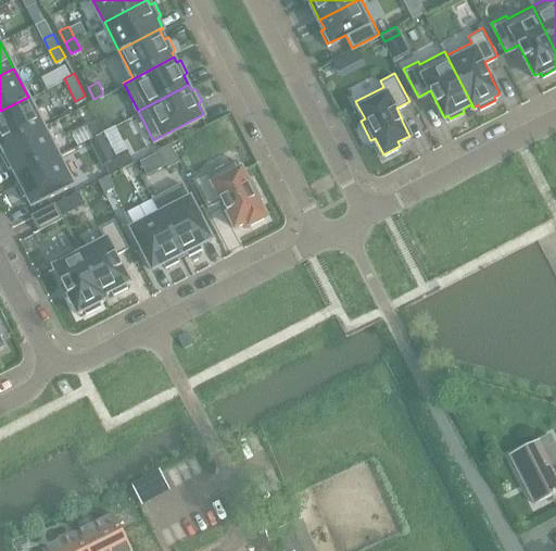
[(28,97),(0,111),(0,141),(2,146),(42,125),(28,97)]
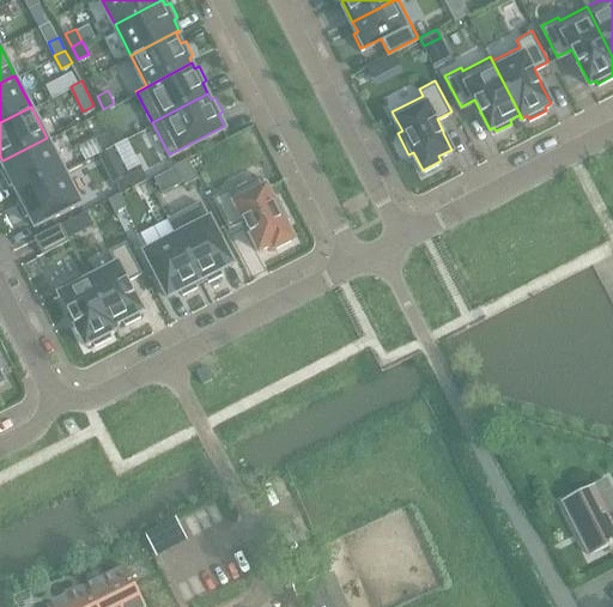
[(117,125),(107,131),(113,143),(123,138),(117,125)]
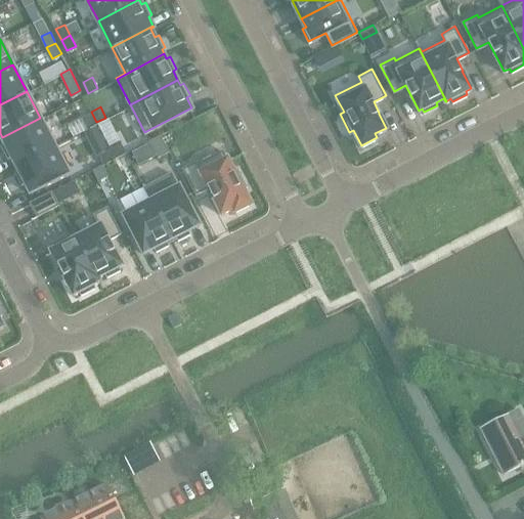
[(82,116),(87,127),(96,122),(91,112),(82,116)]
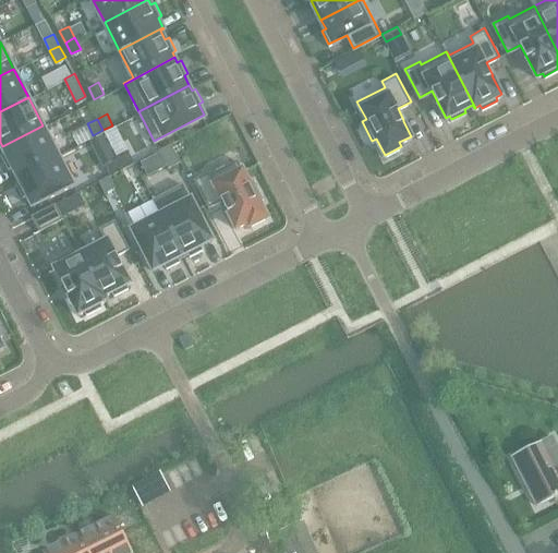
[(12,165),(16,175),(58,154),(43,125),(2,146),(4,152),(1,154),(8,167),(12,165)]
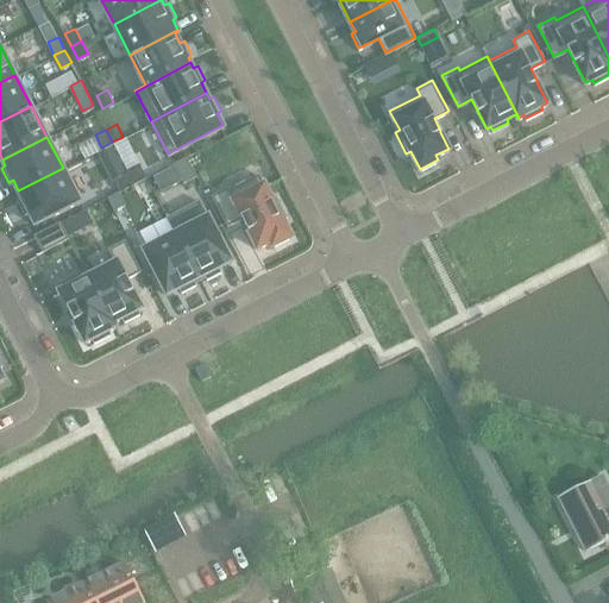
[(196,174),(186,155),(174,162),(183,181),(196,174)]
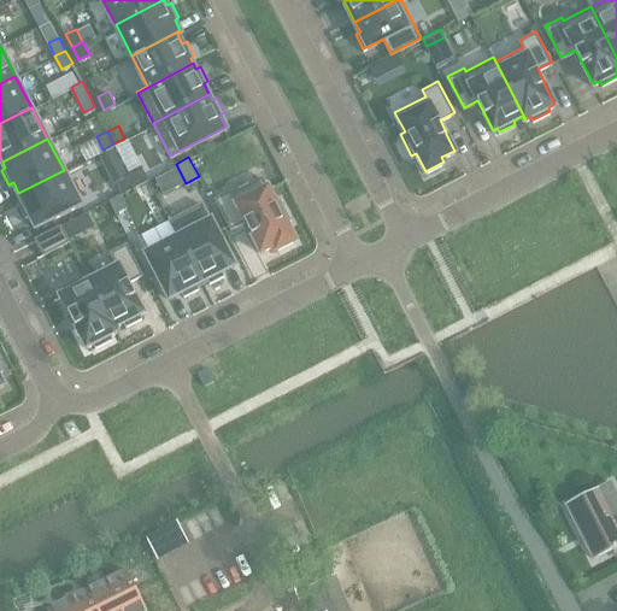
[(148,178),(142,168),(129,174),(135,184),(148,178)]
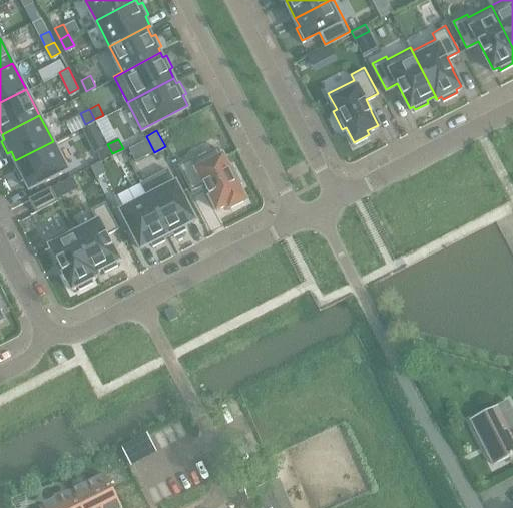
[(24,177),(29,187),(67,168),(53,141),(15,160),(18,165),(14,166),(20,179),(24,177)]
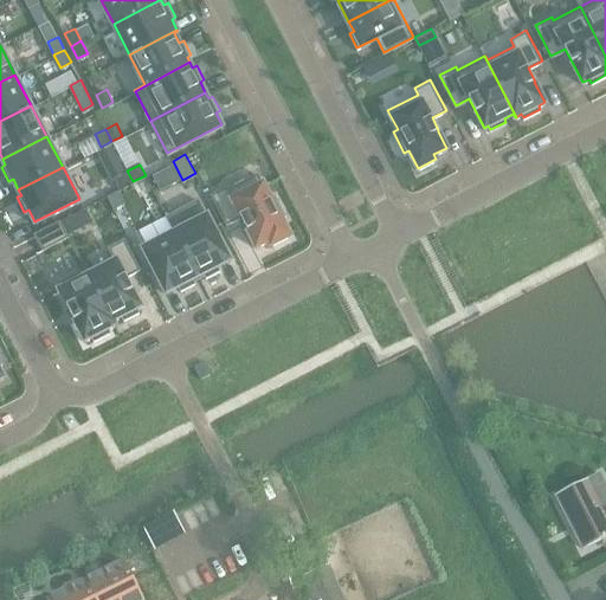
[(120,188),(133,181),(127,171),(115,178),(120,188)]
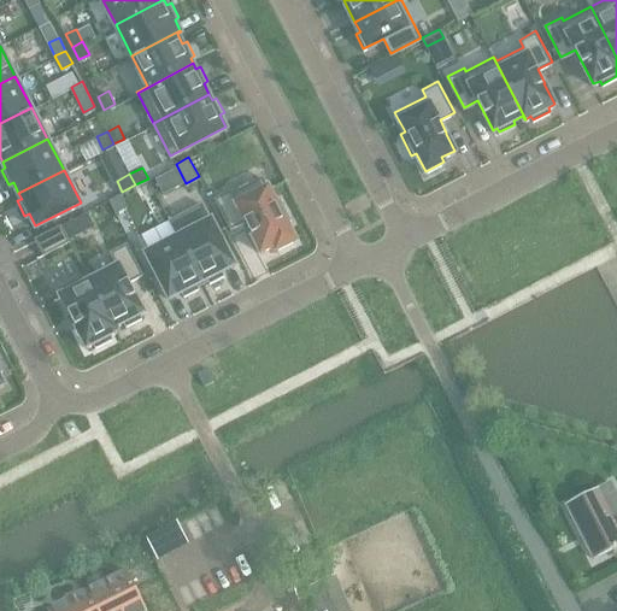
[(295,239),(286,221),(291,218),(280,197),(275,199),(263,175),(233,191),(230,188),(215,197),(230,228),(245,219),(252,234),(252,233),(262,251),(274,244),(276,248),(295,239)]
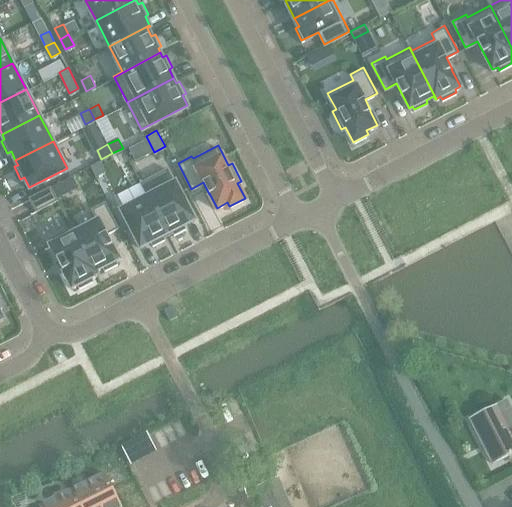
[(99,160),(90,164),(96,175),(105,170),(99,160)]
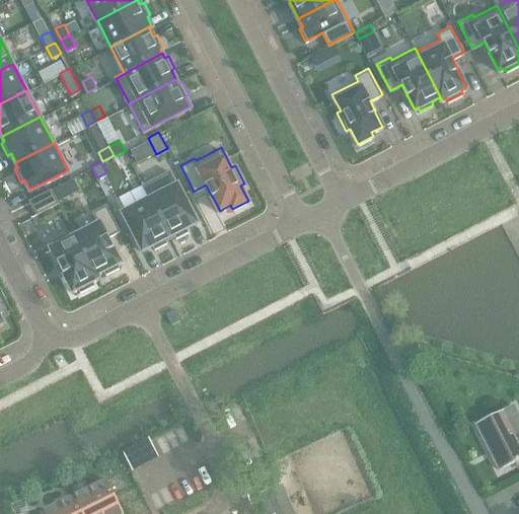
[(197,221),(169,169),(142,184),(169,235),(174,233),(176,236),(189,230),(187,227),(197,221)]
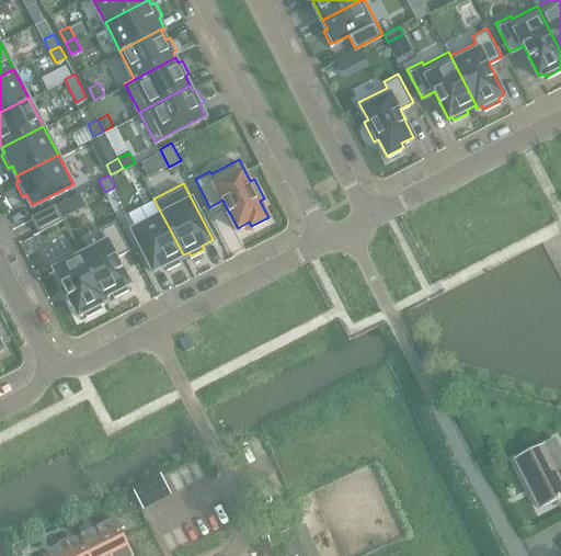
[(79,191),(70,195),(76,207),(86,203),(79,191)]
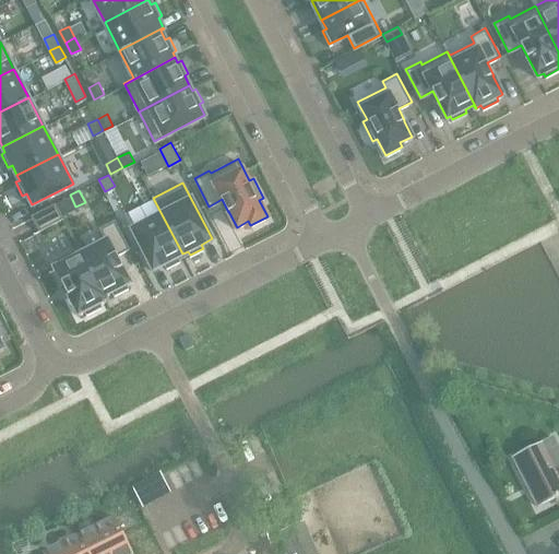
[(182,254),(153,198),(161,213),(132,228),(153,269),(165,263),(167,267),(180,260),(178,256),(182,254)]
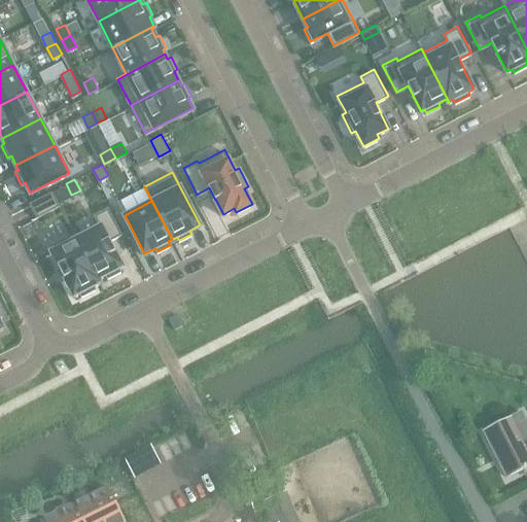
[(36,216),(59,205),(51,190),(29,202),(36,216)]
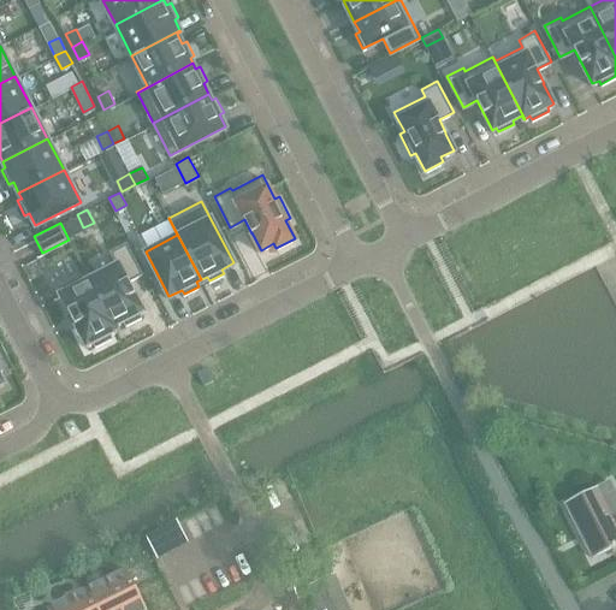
[(142,272),(126,242),(110,250),(117,264),(90,278),(87,272),(86,272),(116,330),(117,329),(114,325),(123,320),(125,324),(141,315),(140,312),(143,311),(134,294),(135,294),(128,279),(142,272)]
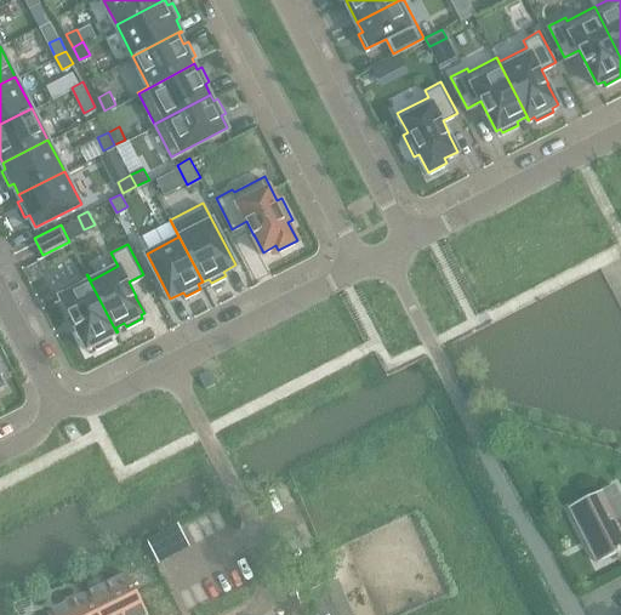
[(117,332),(86,274),(57,290),(69,312),(68,313),(75,326),(77,326),(87,347),(93,345),(96,348),(112,340),(110,336),(117,332)]
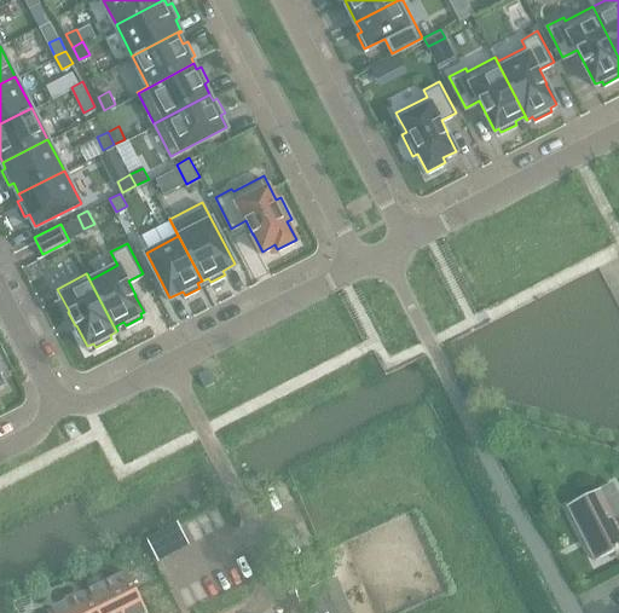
[(568,503),(596,557),(618,544),(618,492),(613,480),(568,503)]
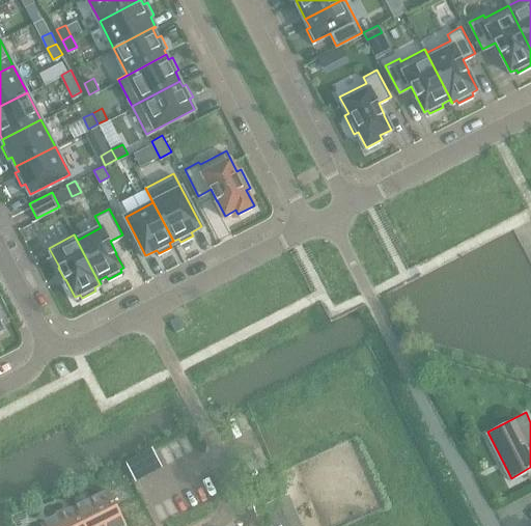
[(127,524),(109,489),(75,505),(84,525),(119,525),(122,525),(123,525),(124,525),(127,524)]
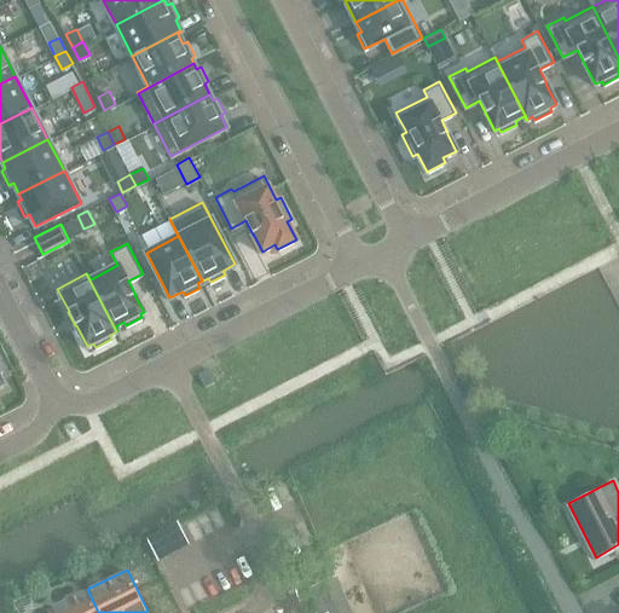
[(154,574),(136,583),(149,611),(167,602),(154,574)]
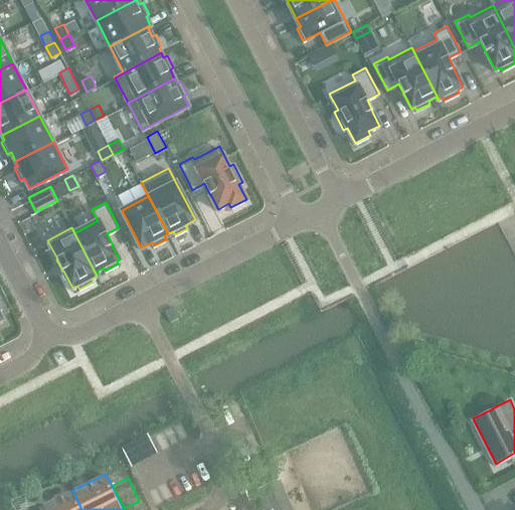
[(258,488),(259,490),(268,509),(293,509),(280,478),(258,488)]
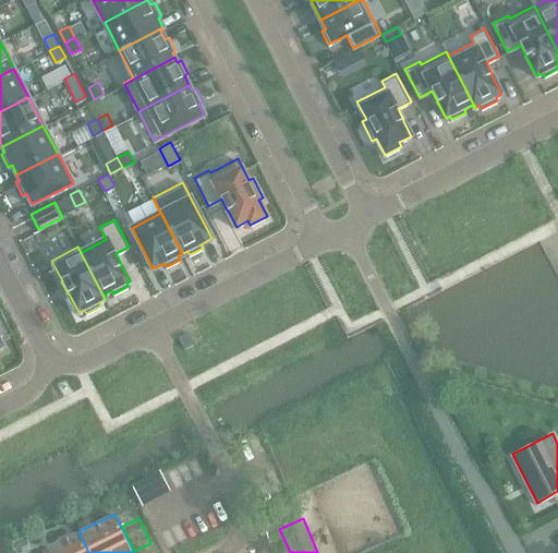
[(88,552),(79,531),(41,550),(44,552),(88,552)]
